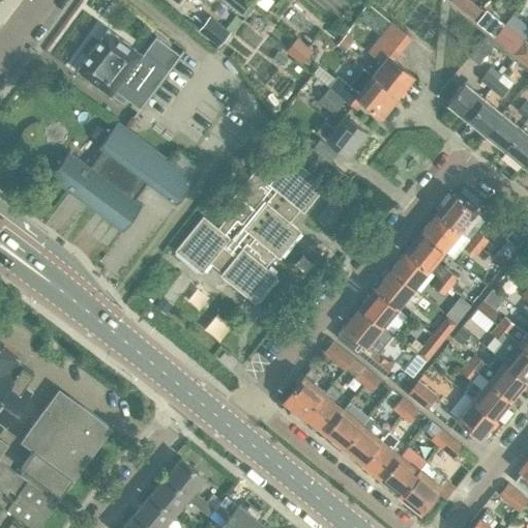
[(223,0),(240,13),(247,3),(243,0),(223,0)]
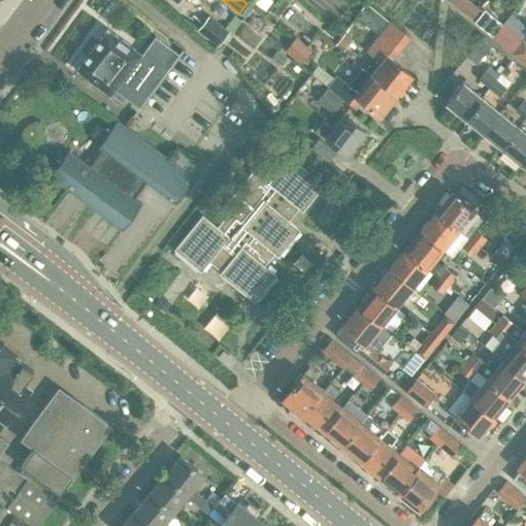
[(482,10),(468,0),(451,0),(451,1),(473,21),(482,10)]
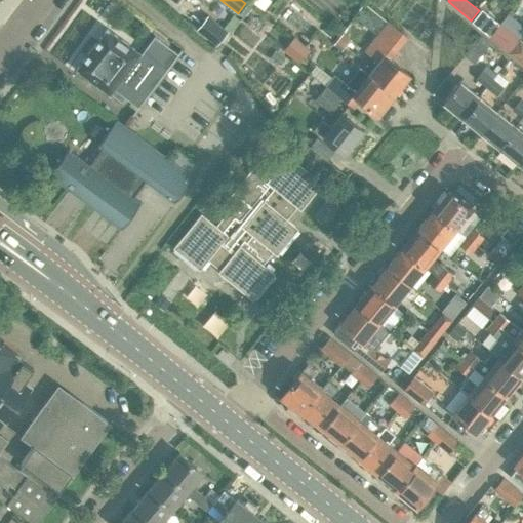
[(214,43),(226,30),(206,14),(196,28),(214,43)]
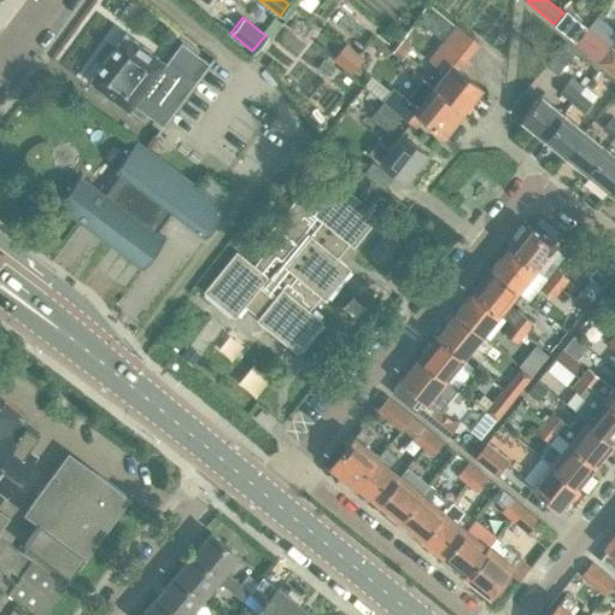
[(446,44),(432,62),(447,75),(437,88),(435,89),(466,115),(485,91),(461,72),(481,47),(458,29),(446,44)]
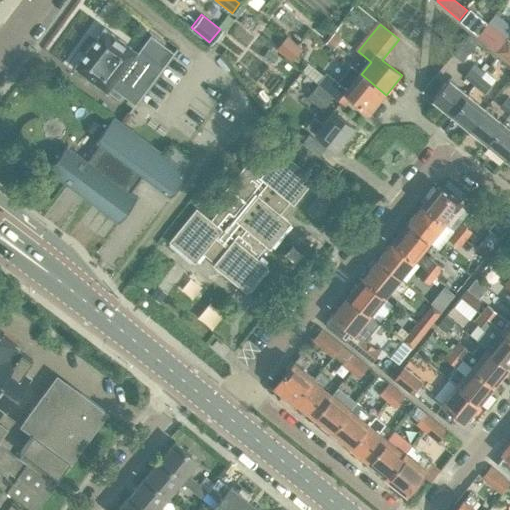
[(105,30),(76,70),(131,111),(175,54),(151,36),(139,52),(126,42),(125,44),(105,30)]
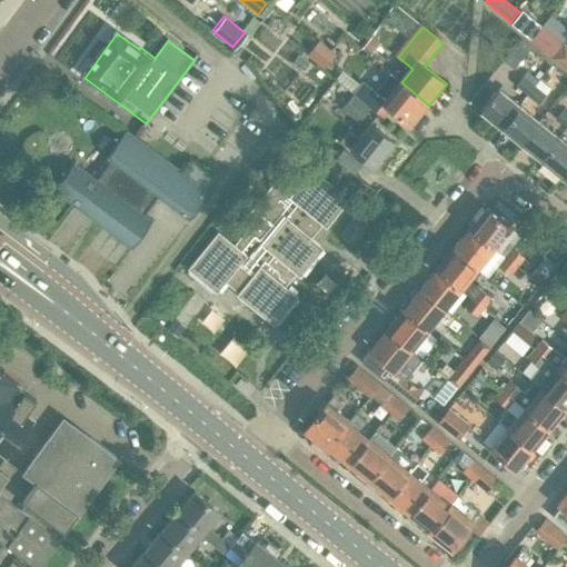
[(564,46),(555,38),(543,52),(553,60),(564,46)]
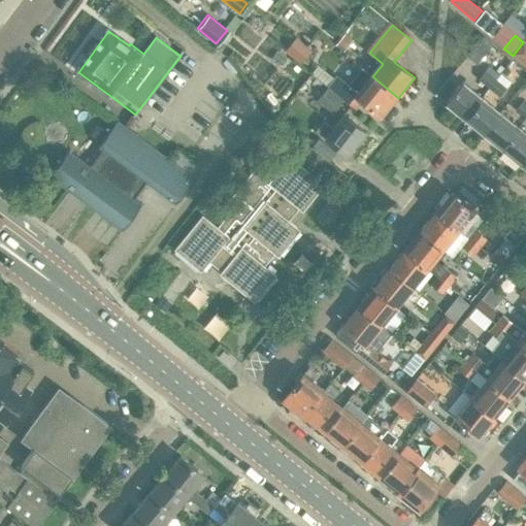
[(478,66),(492,50),(484,42),(469,59),(478,66)]
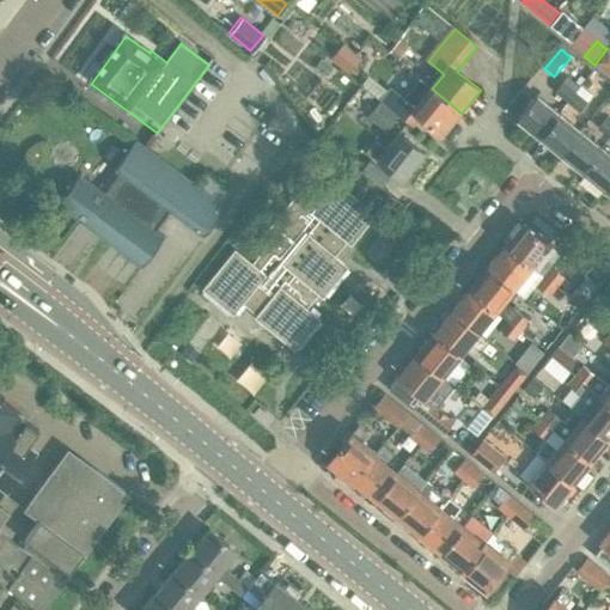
[(609,50),(607,49),(595,65),(609,75),(609,50)]
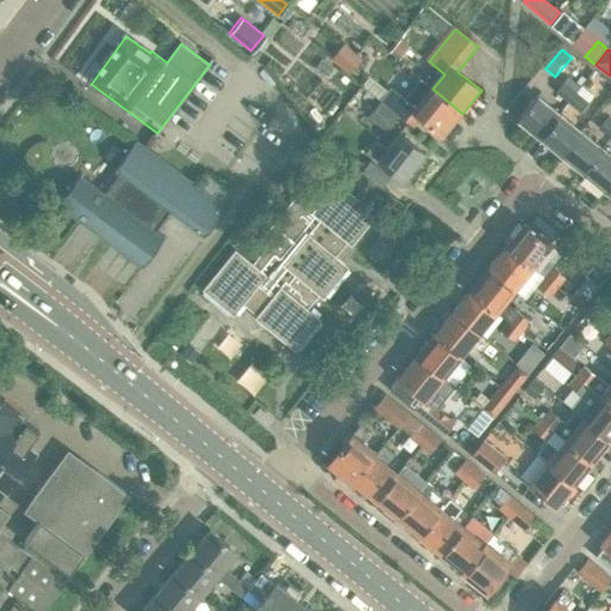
[(395,89),(383,103),(415,127),(423,118),(445,137),(463,114),(433,89),(434,88),(424,80),(410,100),(395,89)]
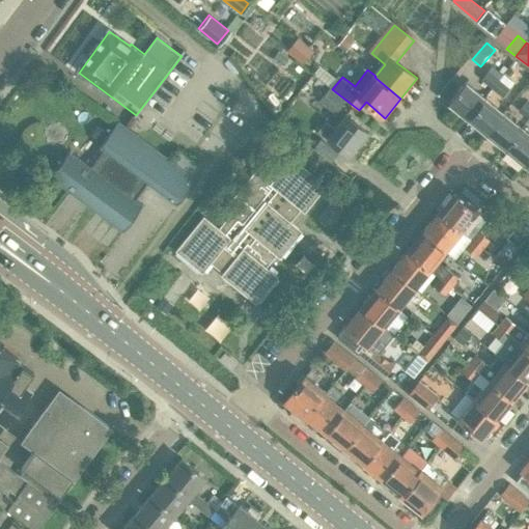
[(493,89),(499,81),(490,73),(482,81),(493,89)]
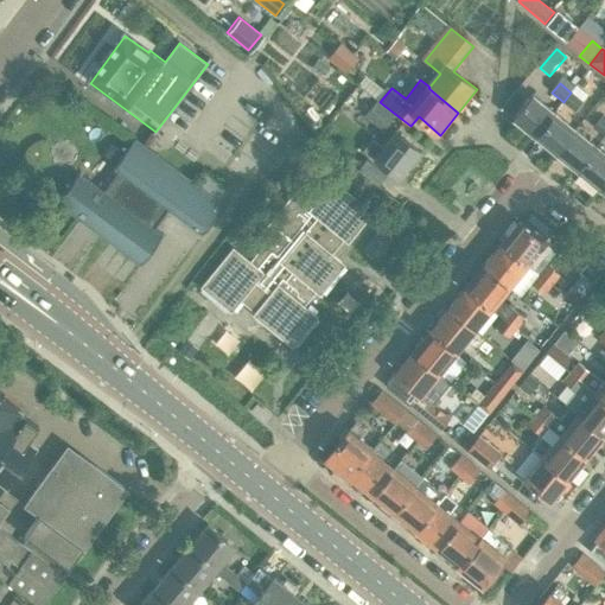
[(584,103),(571,93),(564,102),(577,113),(584,103)]
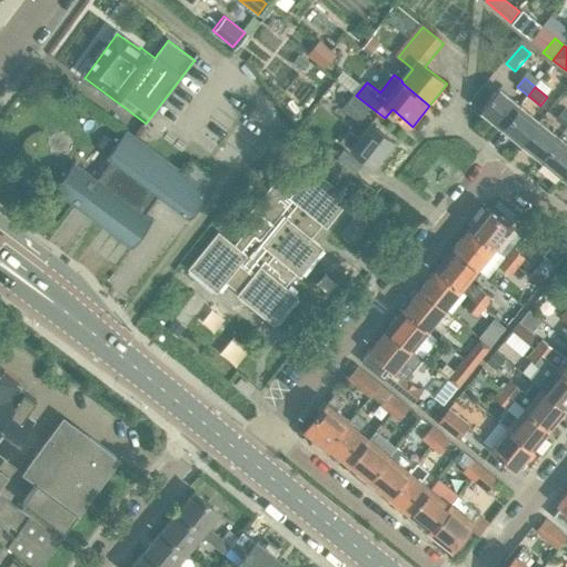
[(504,128),(520,107),(500,90),(483,111),(504,128)]
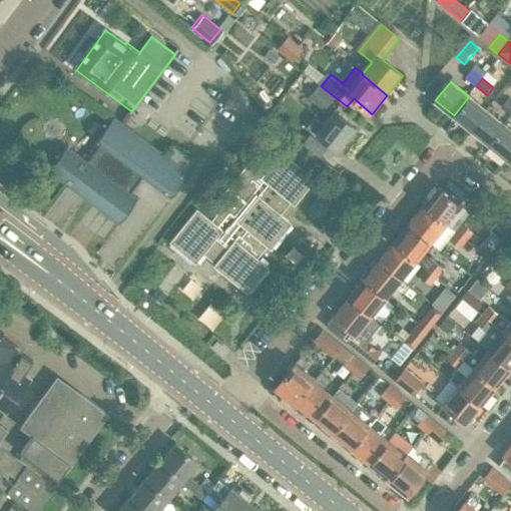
[(327,111),(336,99),(321,87),(311,98),(327,111)]
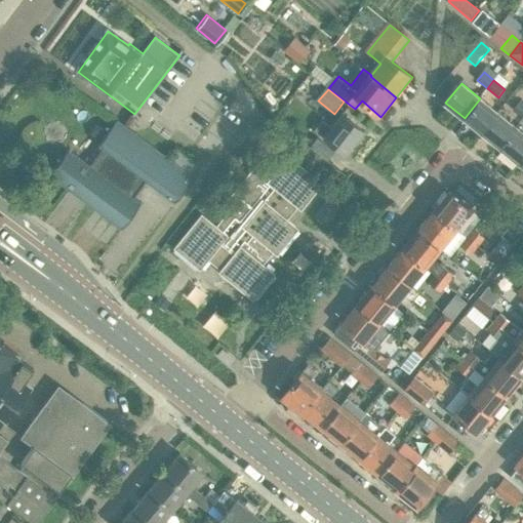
[(483,133),(498,114),(480,98),(465,118),(483,133)]
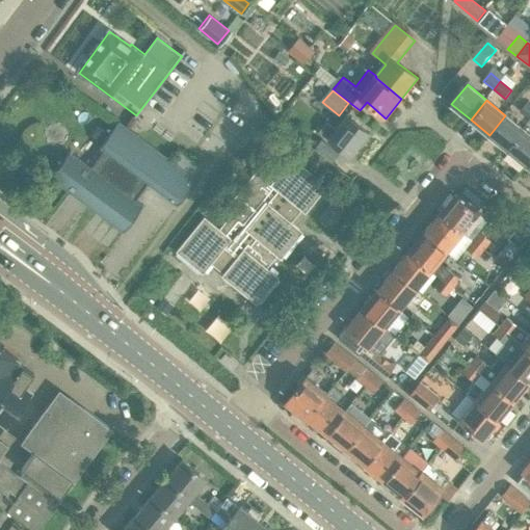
[(529,106),(527,104),(521,111),(529,117),(529,106)]
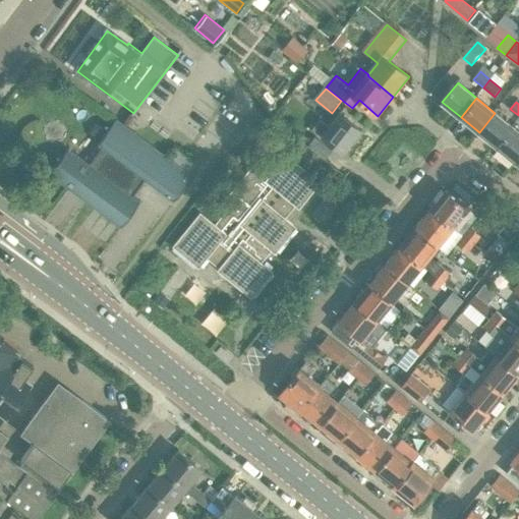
[(513,127),(495,113),(479,132),(498,147),(513,127)]
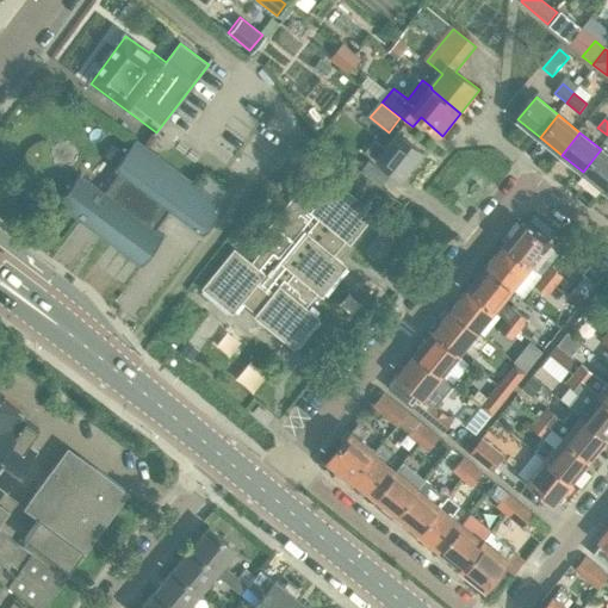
[(404,180),(425,155),(399,134),(386,149),(377,141),(368,152),(404,180)]
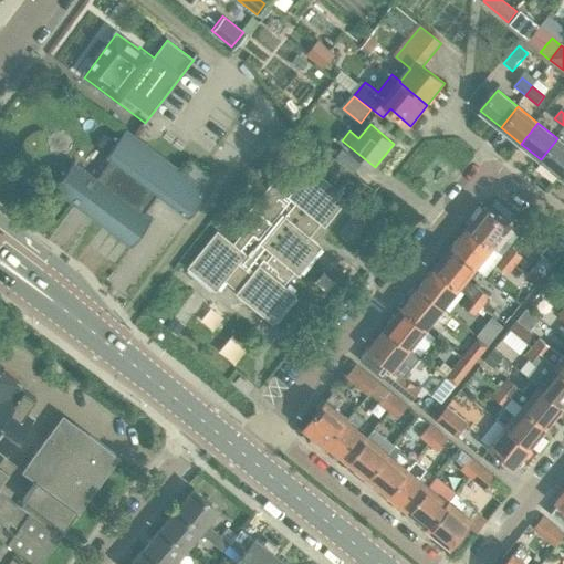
[(75,163),(54,190),(74,206),(95,221),(105,228),(133,249),(154,220),(146,215),(158,197),(189,220),(210,191),(218,181),(197,165),(189,176),(156,152),(127,131),(126,132),(106,158),(111,162),(98,179),(75,163)]
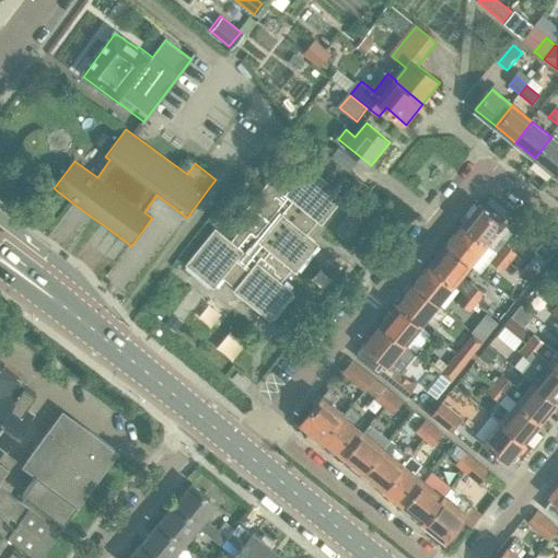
[(555,174),(557,171),(557,141),(551,137),(535,158),(555,174)]
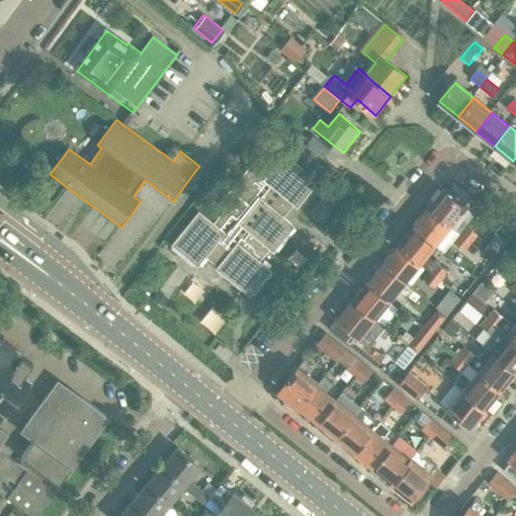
[(332,151),(316,139),(309,147),(325,160),(332,151)]
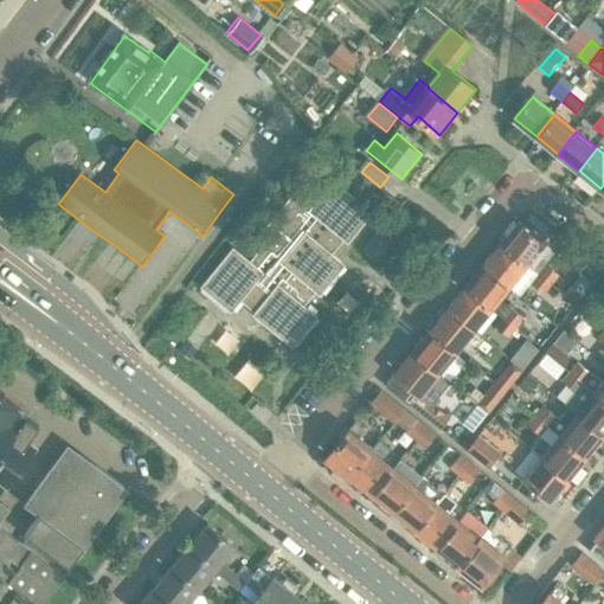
[(348,242),(371,214),(335,185),(336,184),(335,182),(315,207),(297,193),(301,190),(302,191),(303,188),(301,187),(256,243),(264,250),(252,265),(232,250),(232,251),(233,252),(203,289),(204,290),(205,289),(232,312),(246,294),(263,307),(255,317),(256,317),(257,316),(294,347),(295,346),(294,345),(315,317),(302,307),(315,291),(321,296),(322,294),(321,293),(344,267),(331,255),(344,239),(349,243),(349,242),(348,242)]
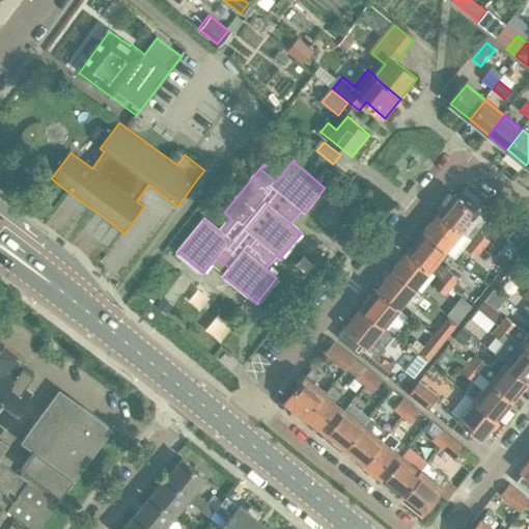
[(477,214),(454,195),(439,214),(462,233),(477,214)]
